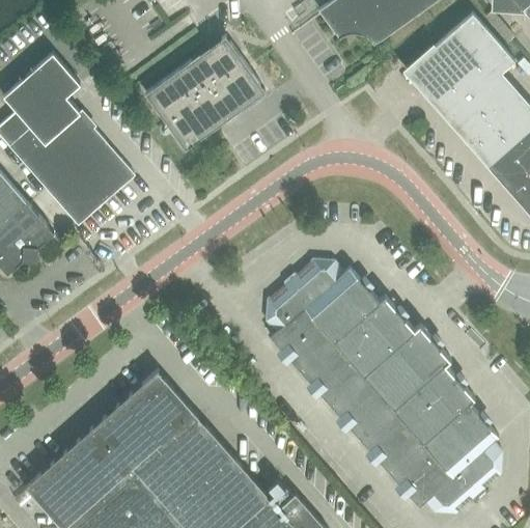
[(371,44),(373,46),(436,0),(333,0),(318,11),(338,39),(340,38),(343,36),(346,35),(349,35),(351,34),(354,34),(356,34),(358,35),(360,35),(362,36),(366,38),(368,39),(370,42),(371,44)]
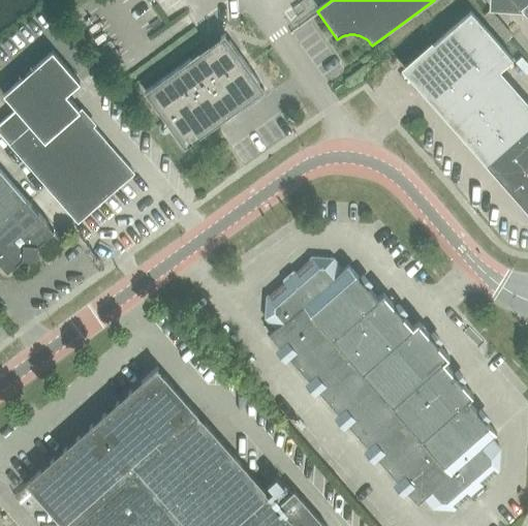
[(405,71),(446,119),(497,75),(513,62),(470,14),(405,71)]
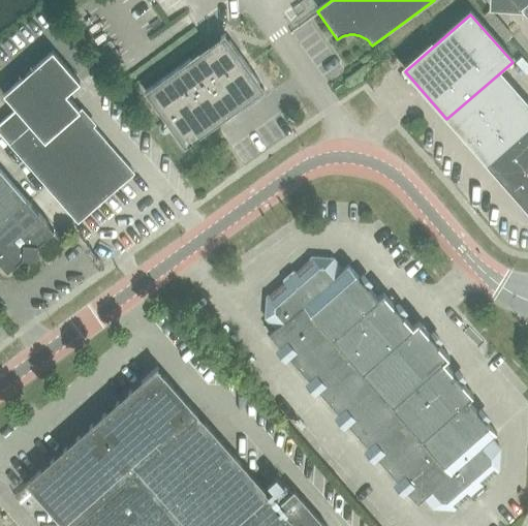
[(144,94),(184,150),(264,92),(224,37),(144,94)]
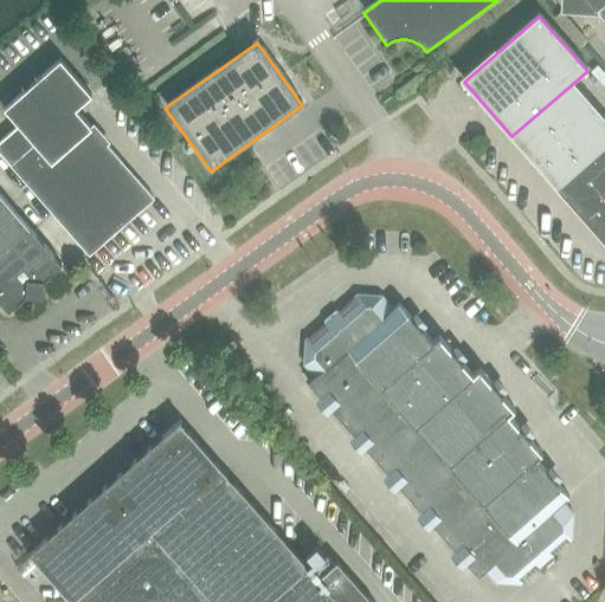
[(2,111),(18,128),(0,142),(0,156),(89,257),(136,215),(139,185),(75,112),(91,98),(59,63),(2,111)]
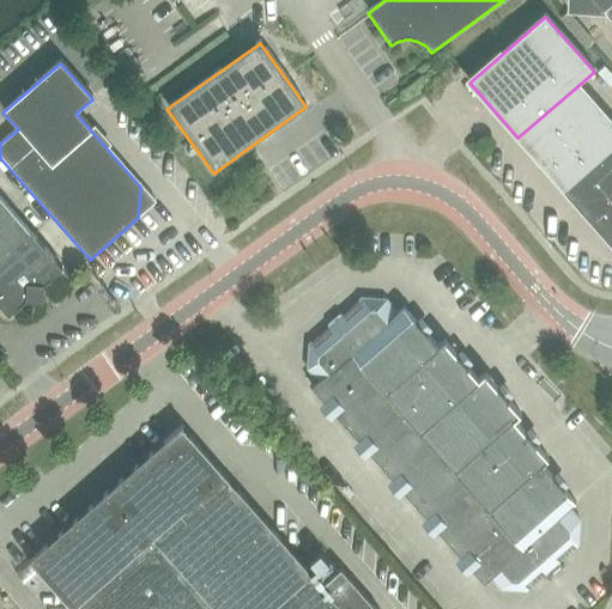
[(611,127),(576,87),(517,138),(593,223),(594,225),(597,229),(600,231),(604,233),(607,235),(611,236),(611,235),(611,127)]
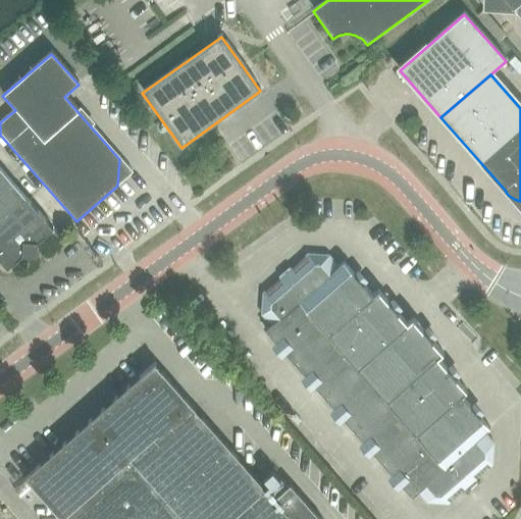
[(53,230),(0,169),(0,262),(6,270),(22,257),(29,257),(37,251),(37,244),(53,230)]
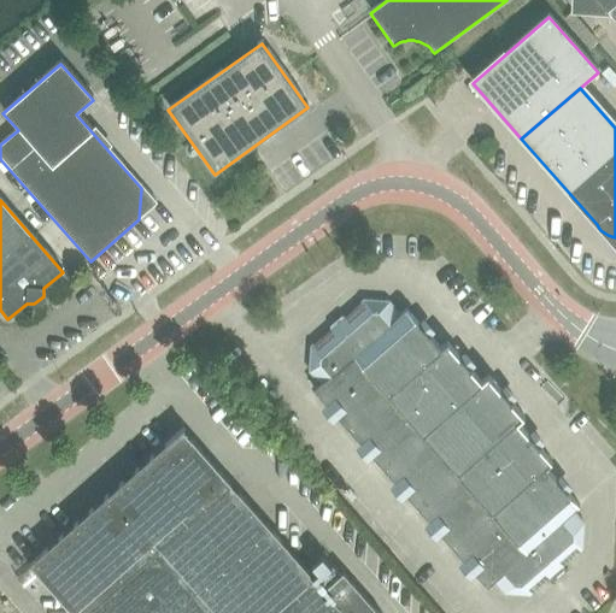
[(493,584),(504,596),(529,597),(581,552),(584,526),(573,514),(579,508),(545,470),(551,464),(517,425),(523,419),(487,378),(481,383),(446,345),(439,351),(405,312),(399,318),(388,305),(363,304),(310,349),(309,375),(320,387),(314,393),(486,589),(493,584)]
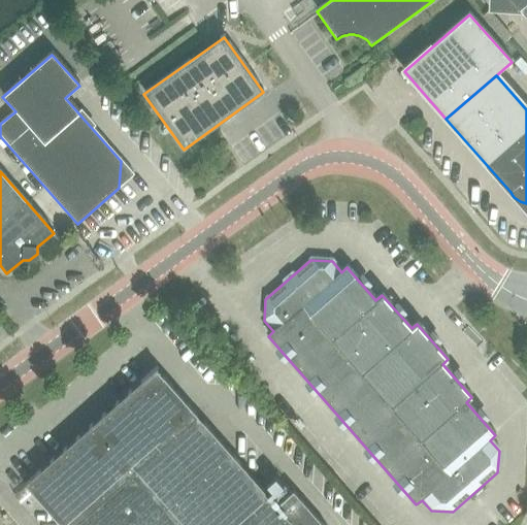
[(320,524),(292,492),(276,506),(156,369),(140,384),(80,436),(26,485),(24,487),(25,488),(25,487),(58,524),(76,524),(80,521),(131,477),(173,524),(320,524)]
